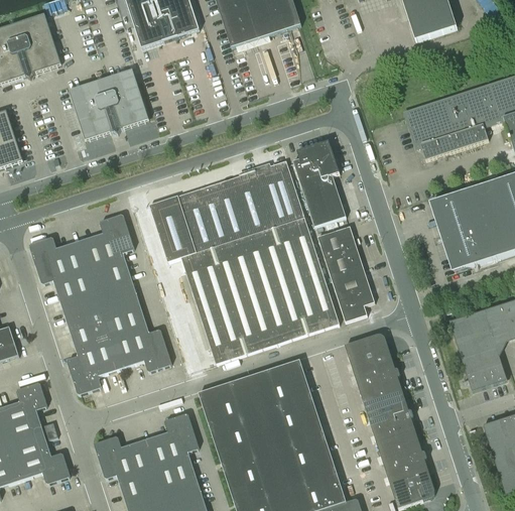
[(126,0),(141,46),(199,28),(188,0),(126,0)]
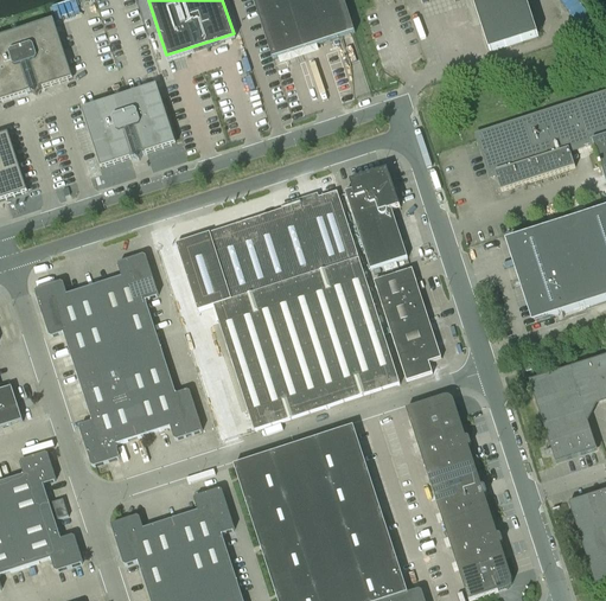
[(254,0),(272,55),(350,30),(353,29),(344,0),(254,0)]
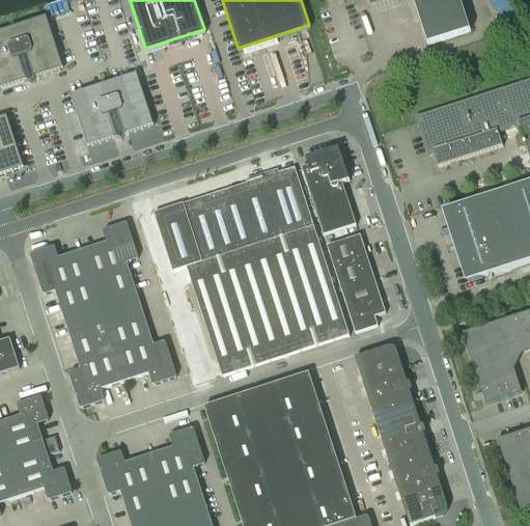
[(413,0),(426,42),(469,27),(461,0),(413,0)]
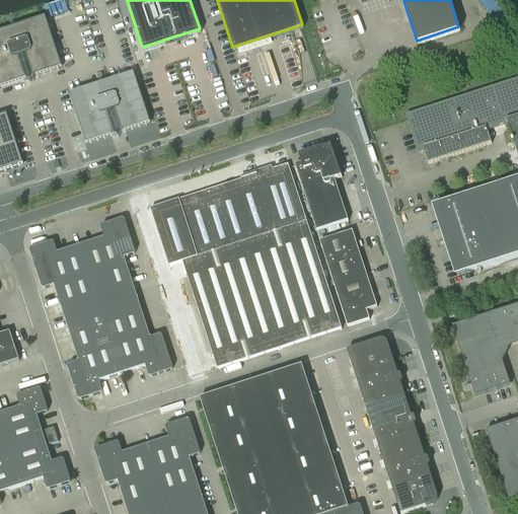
[(45,12),(0,27),(0,83),(22,76),(22,75),(25,74),(29,77),(32,72),(35,71),(35,72),(61,63),(57,52),(45,12)]
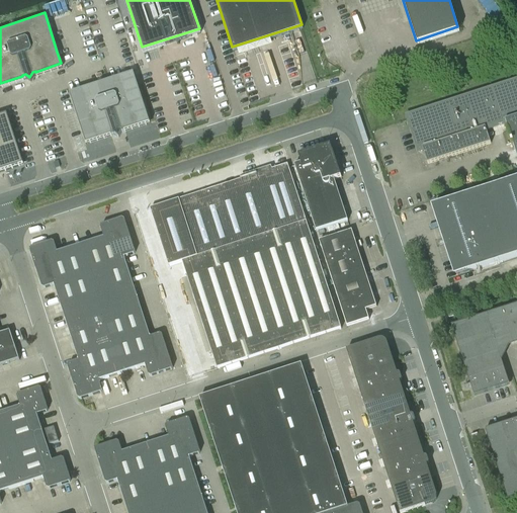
[(107,77),(87,83),(68,89),(70,93),(85,140),(110,132),(110,131),(113,130),(117,133),(120,127),(123,126),(149,118),(148,114),(133,68),(107,77)]
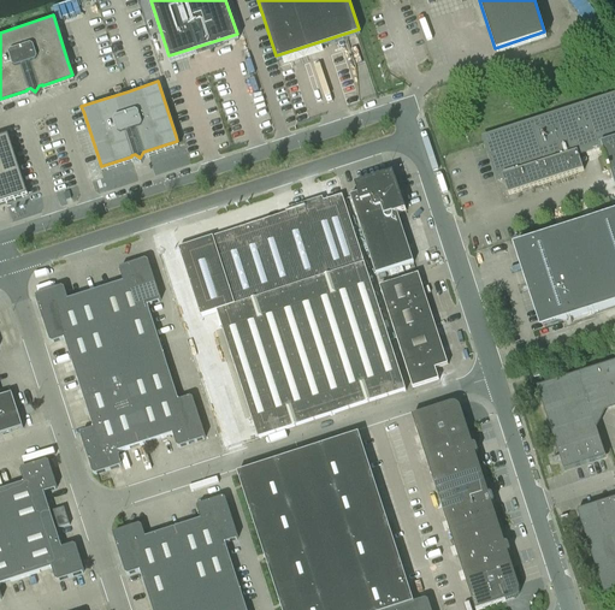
[(614,96),(485,138),(497,175),(502,173),(507,189),(583,165),(577,149),(601,141),(614,185),(614,96)]
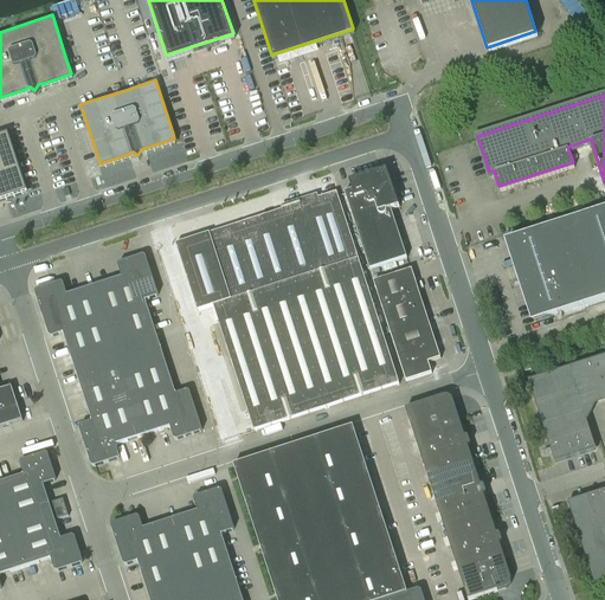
[(7,128),(0,130),(0,195),(26,187),(7,128)]
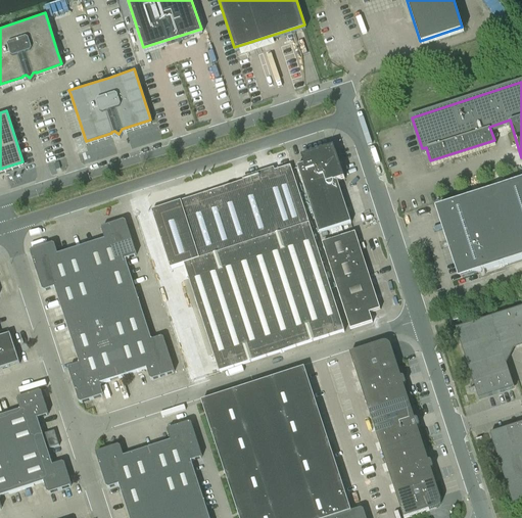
[(302,159),(296,161),(318,229),(350,219),(336,177),(343,175),(335,149),(333,142),(300,152),(302,159)]
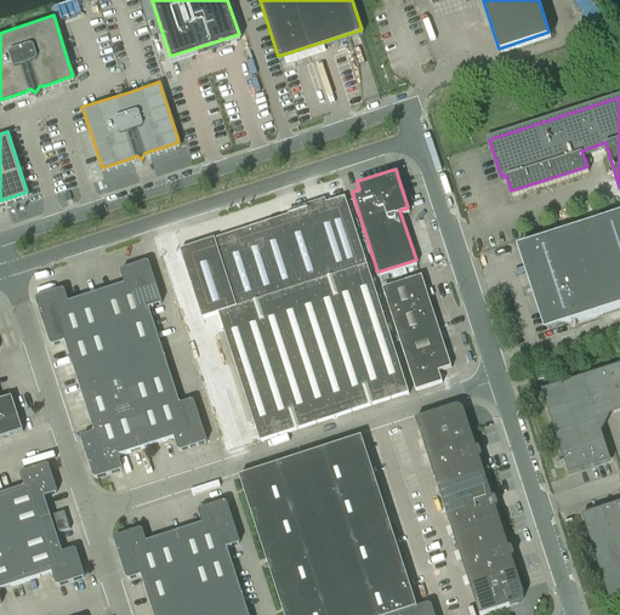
[(408,388),(343,192),(214,234),(217,244),(182,255),(202,314),(217,308),(259,437),(408,388)]
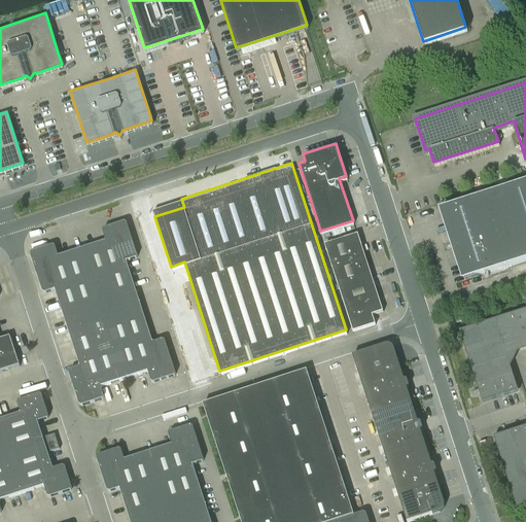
[(525,176),(460,198),(441,205),(464,276),(483,270),(525,255),(525,176)]
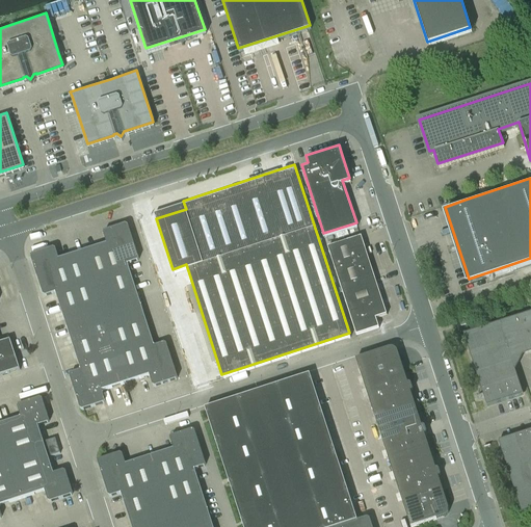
[(127,221),(125,219),(103,227),(102,229),(105,239),(58,255),(55,244),(52,243),(31,251),(30,253),(43,290),(45,292),(54,288),(80,366),(70,369),(69,371),(79,404),(81,405),(103,398),(104,396),(101,386),(149,371),(152,380),(154,381),(176,375),(177,373),(165,340),(163,339),(153,342),(127,260),(136,257),(137,254),(127,221)]
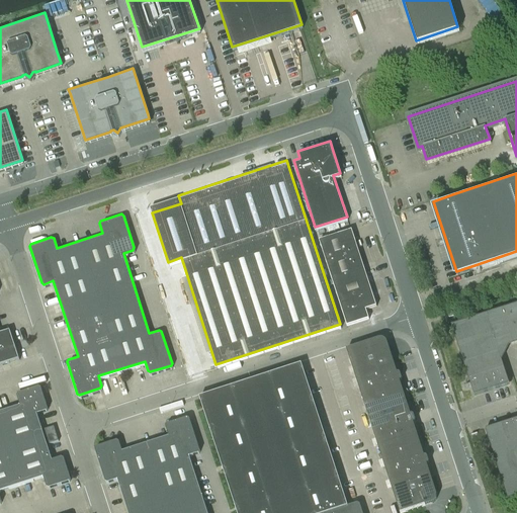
[(375,303),(357,248),(351,226),(318,237),(346,322),(368,315),(365,306),(375,303)]
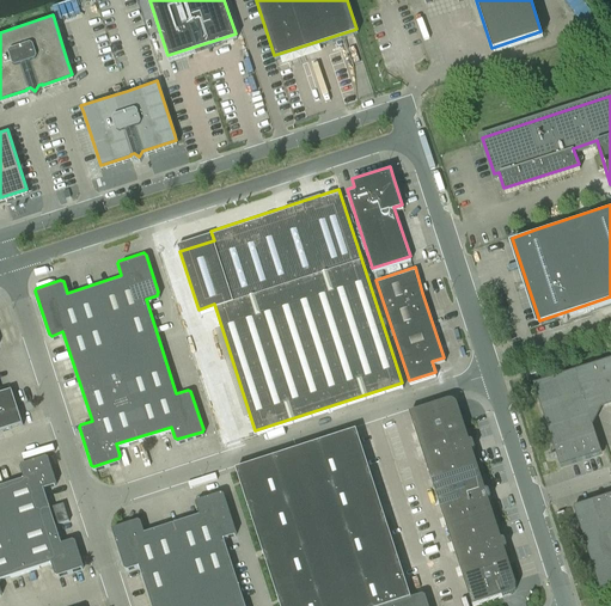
[(610,354),(532,380),(558,463),(600,448),(596,434),(591,436),(582,409),(586,403),(610,393),(610,354)]
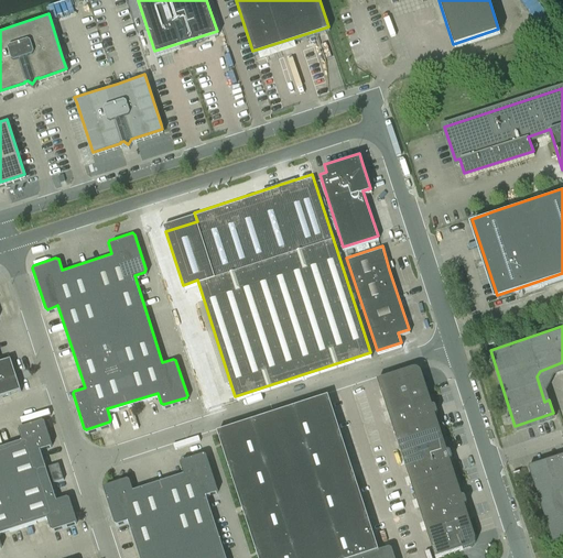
[(0,393),(20,386),(10,356),(0,358),(0,393)]
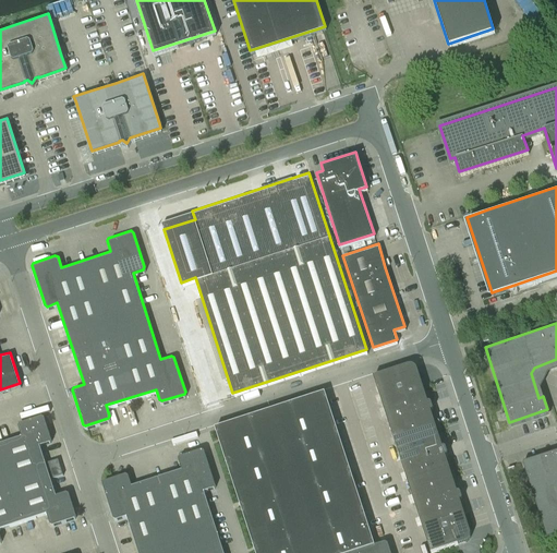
[(372,373),(383,405),(425,392),(415,364),(412,362),(409,361),(372,373)]
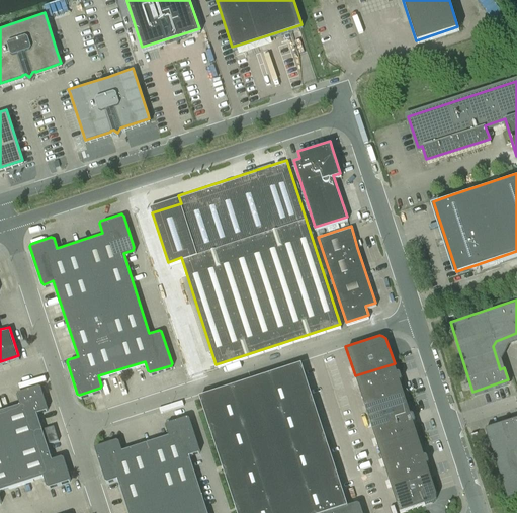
[(198,394),(237,512),(362,512),(359,501),(356,499),(347,503),(300,360),(198,394)]
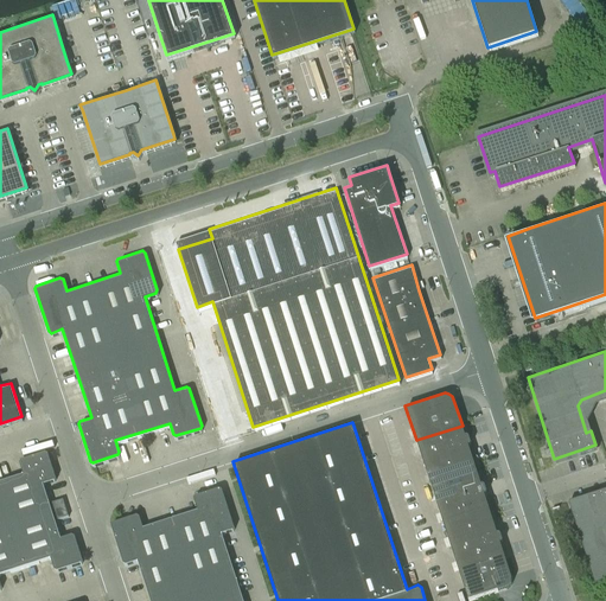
[(463,426),(416,440),(428,477),(474,462),(467,442),(469,441),(470,440),(467,433),(466,433),(464,433),(463,426)]
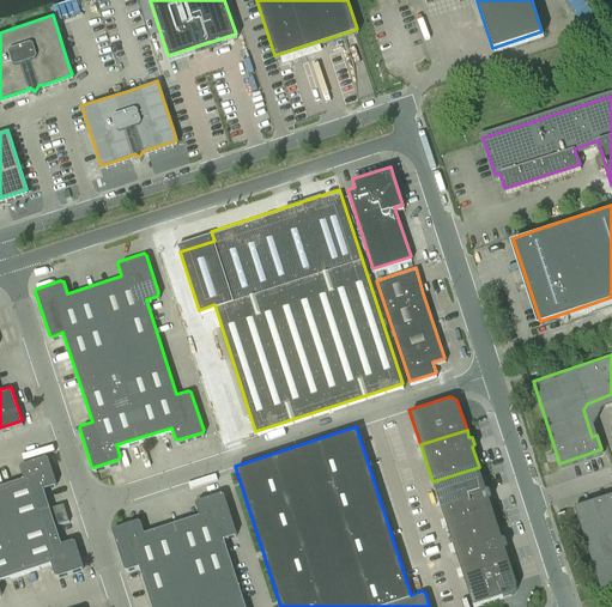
[(0,590),(1,589),(0,587),(0,576),(50,560),(54,571),(56,572),(82,565),(83,563),(74,538),(72,536),(60,540),(42,485),(54,481),(55,479),(48,454),(44,453),(20,461),(19,463),(23,475),(0,483),(0,590)]
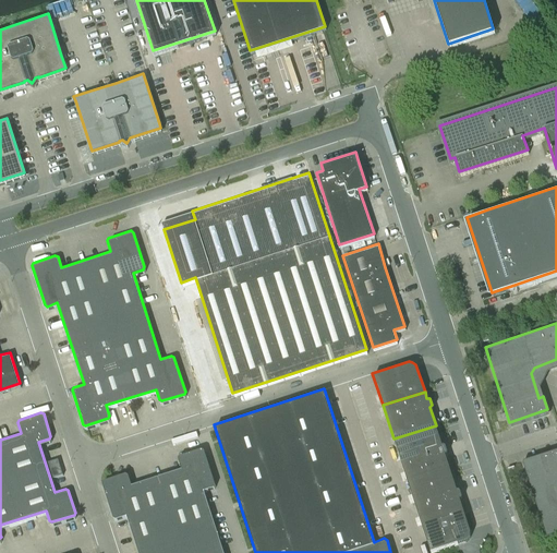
[(436,425),(394,439),(408,483),(450,470),(444,452),(446,451),(446,449),(445,443),(443,443),(442,443),(436,425)]
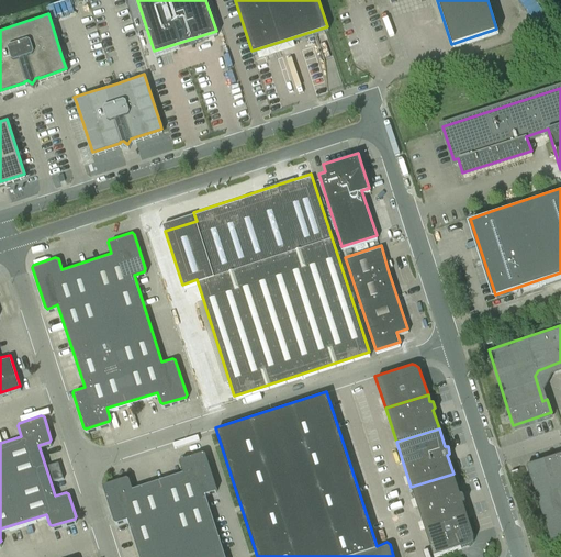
[(216,486),(204,450),(202,449),(180,456),(179,459),(182,469),(132,486),(128,476),(126,474),(103,481),(102,483),(113,519),(115,520),(126,516),(139,556),(225,556),(204,491),(215,488),(216,486)]
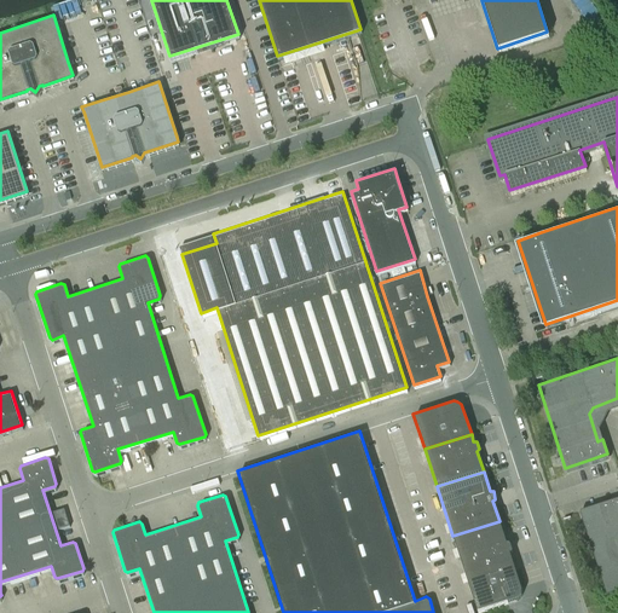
[(617,495),(578,508),(606,591),(617,588),(617,495)]
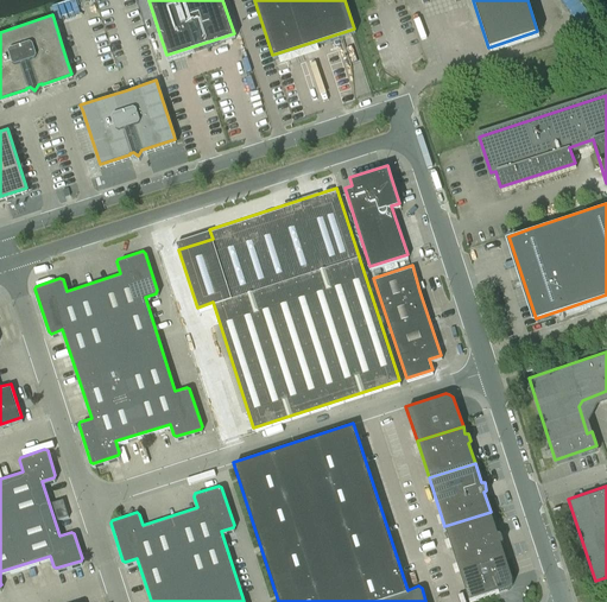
[(56,517),(68,513),(62,495),(51,499),(56,517)]
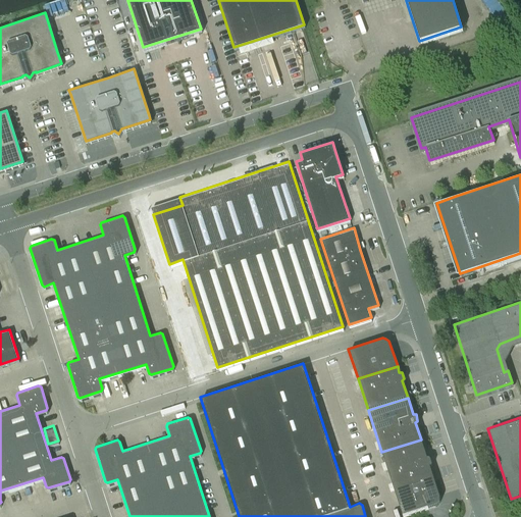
[(421,440),(381,452),(392,482),(431,470),(429,464),(430,463),(431,462),(429,457),(428,456),(426,456),(421,440)]
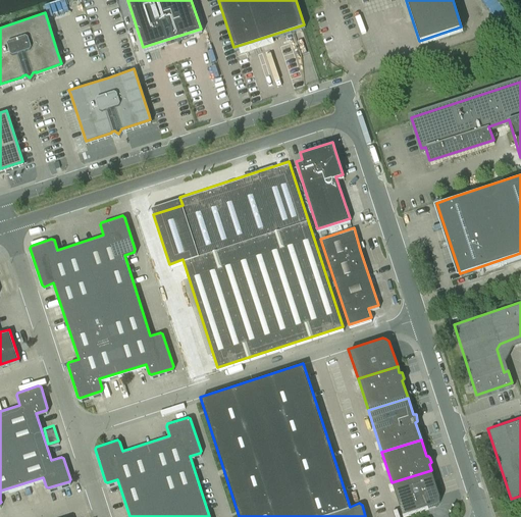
[(431,470),(392,482),(402,513),(434,503),(435,502),(437,501),(438,499),(438,498),(439,496),(438,494),(431,470)]
